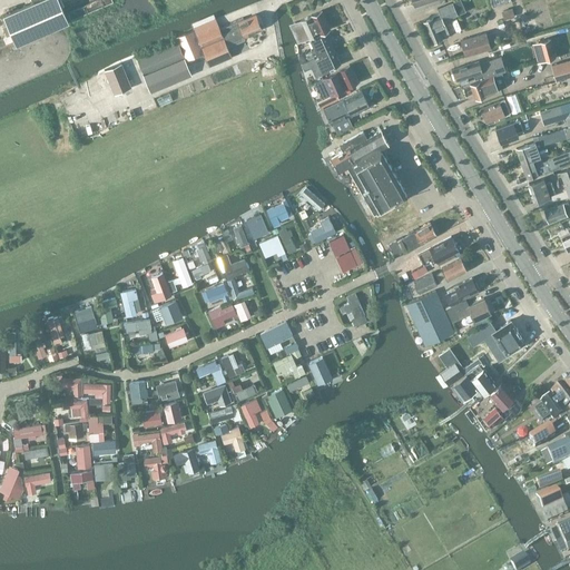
[(72,21),(64,0),(38,0),(7,13),(20,43),(72,21)]
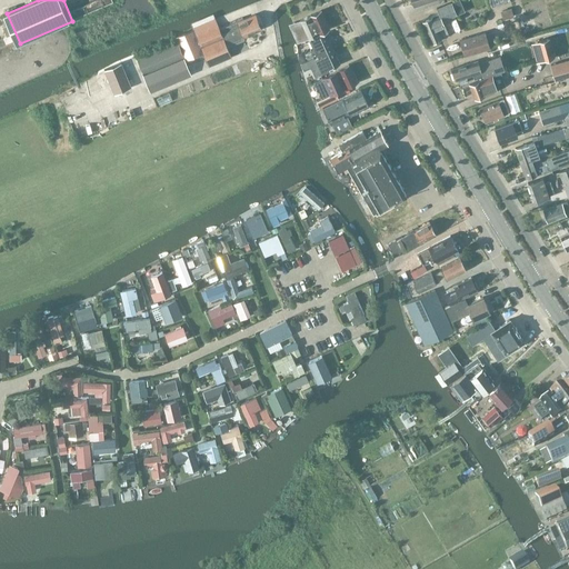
[(442,21),(457,15),(452,2),(437,9),(439,13),(421,21),(431,42),(448,35),(442,21)]
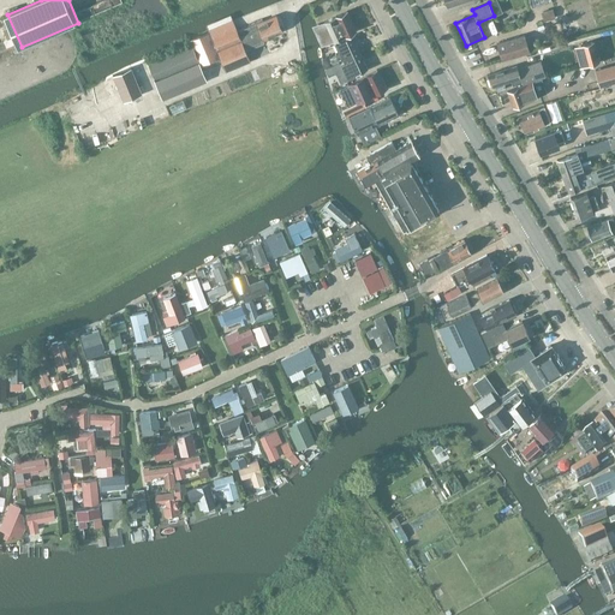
[(543,5),(543,17),(556,17),(557,6),(543,5)]
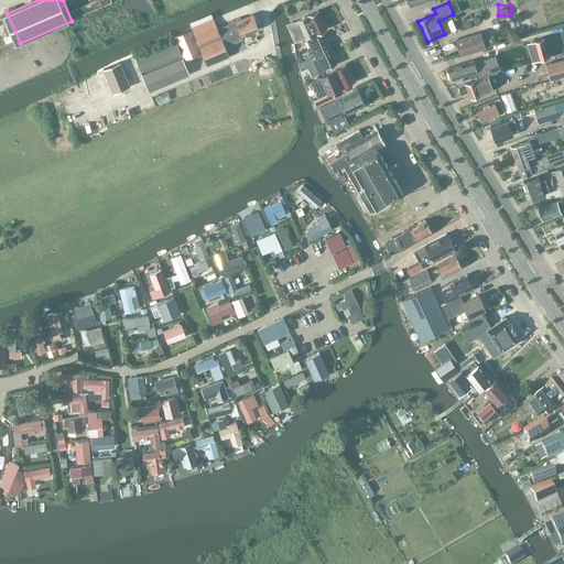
[(297,20),(300,24),(305,38),(326,28),(318,10),(297,20)]
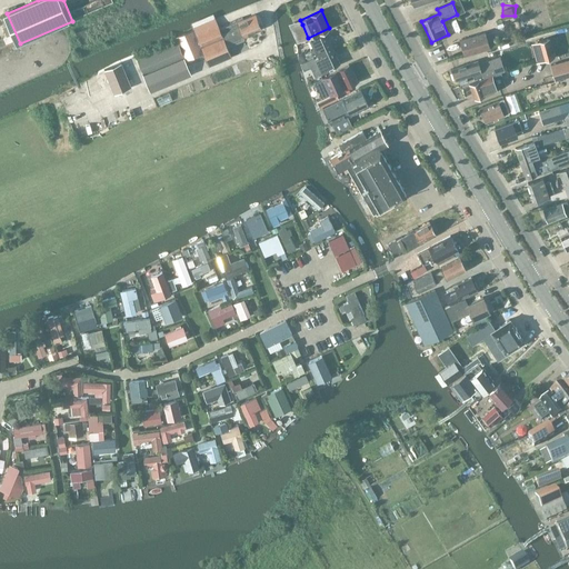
[(230,25),(219,29),(227,47),(245,40),(243,37),(261,29),(256,15),(243,20),(242,18),(230,23),(230,25)]
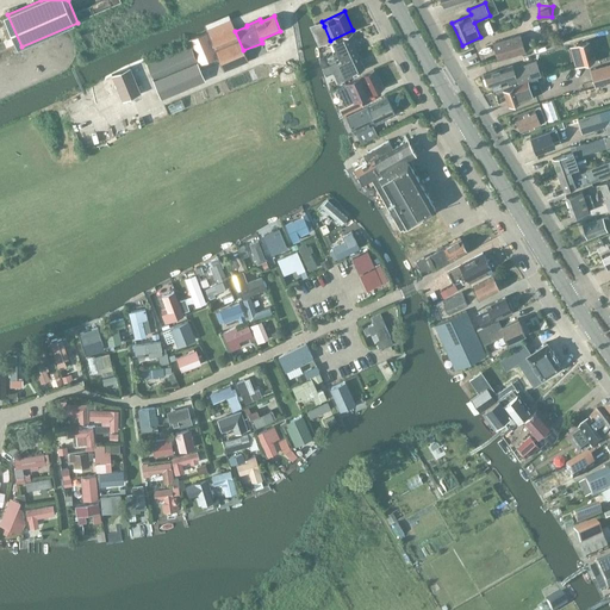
[(231,22),(206,32),(218,58),(224,72),(248,61),(243,50),(235,31),(231,22)]
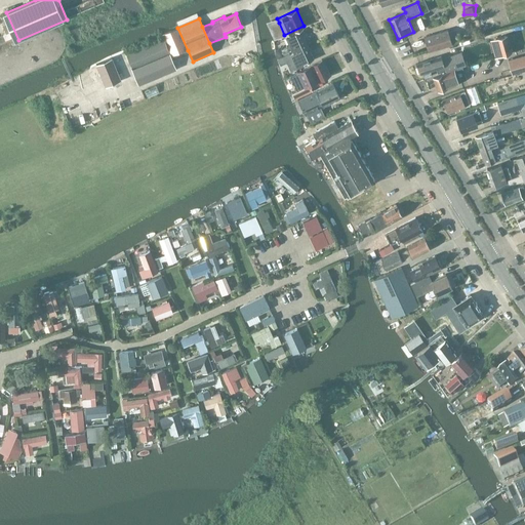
[(125,55),(134,78),(136,77),(139,85),(180,68),(178,61),(190,55),(188,50),(177,28),(166,33),(168,38),(125,55)]
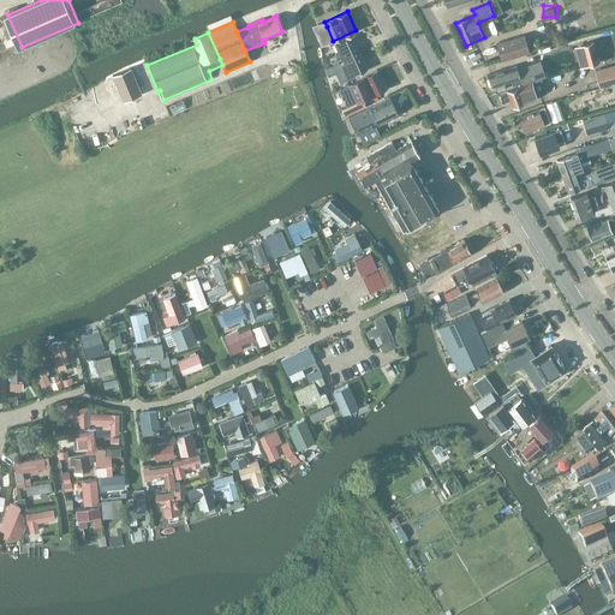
[(344,60),(360,53),(356,45),(357,43),(358,42),(356,36),(353,36),(352,36),(335,43),(344,60)]
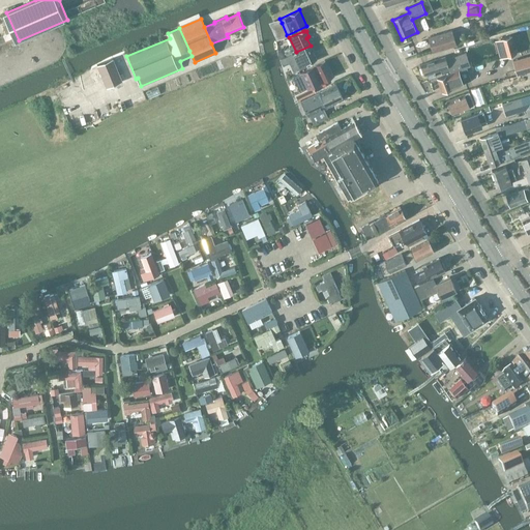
[(429,37),(433,52),(457,45),(452,31),(429,37)]
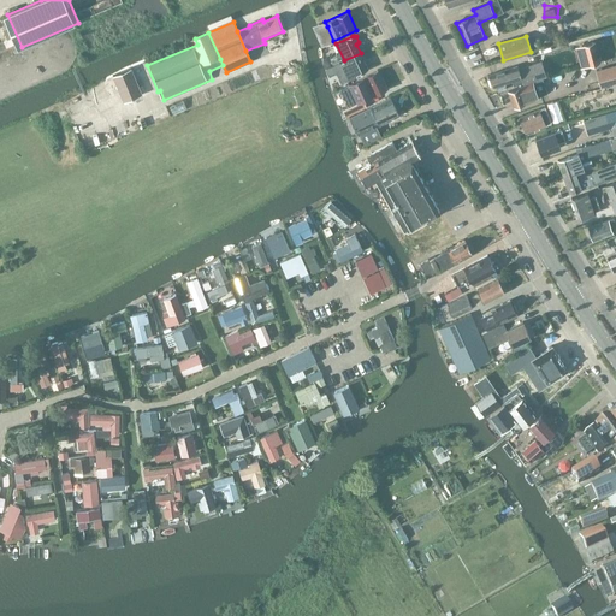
[(594,45),(582,47),(587,65),(598,61),(594,45)]
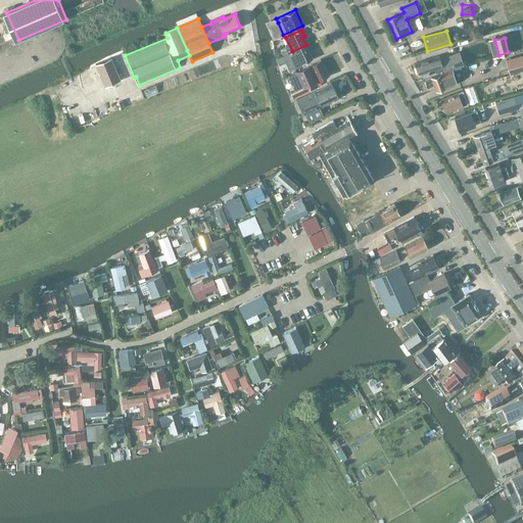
[(313,59),(306,45),(292,51),(289,53),(296,66),(313,59)]
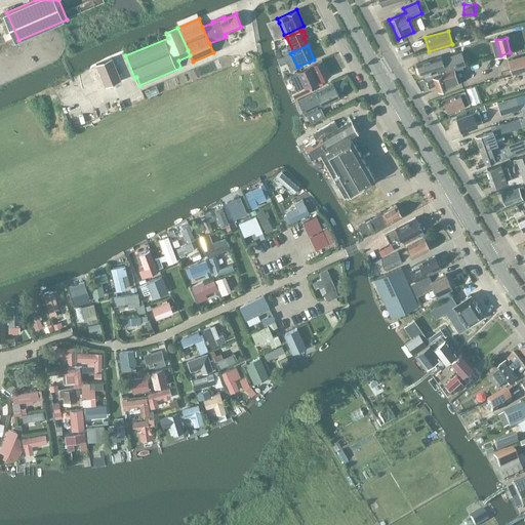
[(466,65),(461,52),(442,58),(442,55),(416,64),(420,75),(422,74),(425,79),(432,76),(431,72),(436,70),(437,73),(445,71),(446,72),(466,65)]
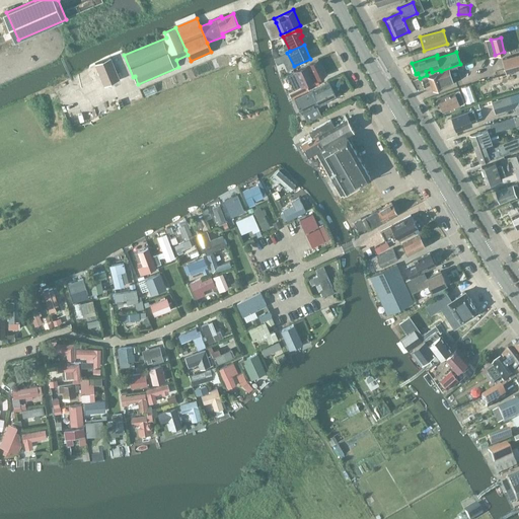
[(518,55),(502,60),(506,72),(518,68),(518,55)]
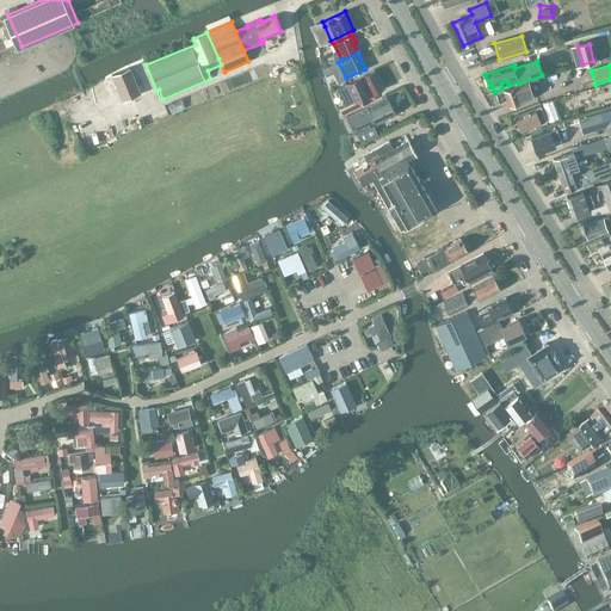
[(112,75),(123,102),(141,94),(140,91),(137,86),(130,68),(112,75)]
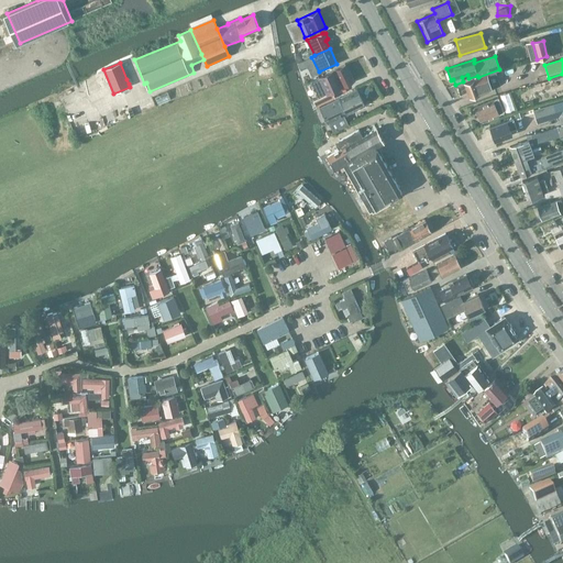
[(332,91),(353,81),(345,65),(334,70),(311,81),(319,98),(313,100),(316,107),(335,98),(332,91)]
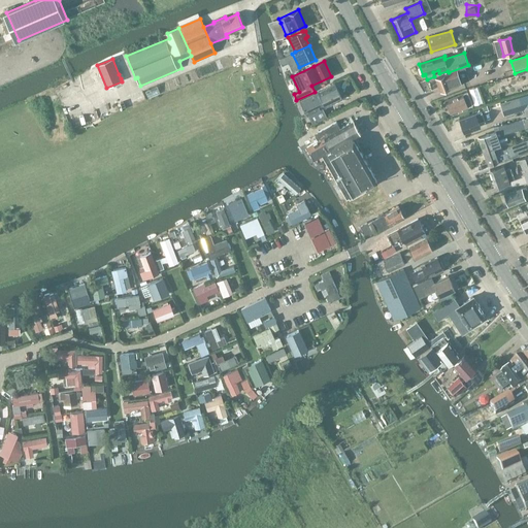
[(461,84),(457,70),(435,78),(440,92),(461,84)]
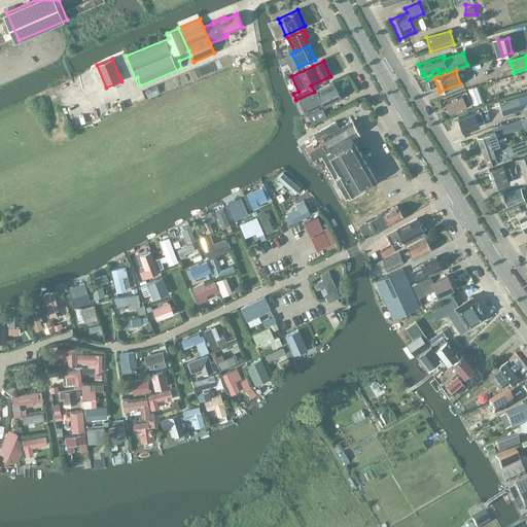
[(182,71),(173,72),(175,81),(184,79),(182,71)]
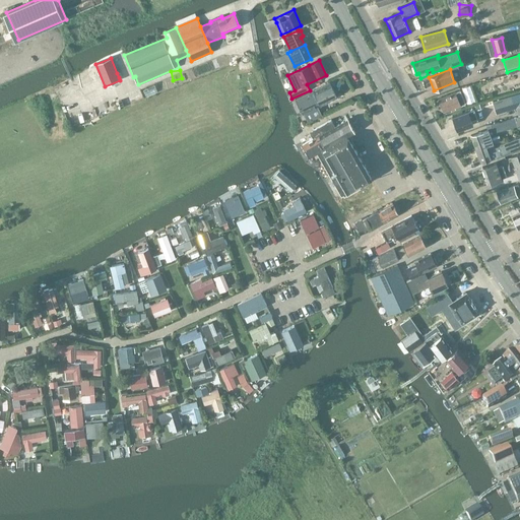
[(155,79),(143,85),(146,92),(158,86),(155,79)]
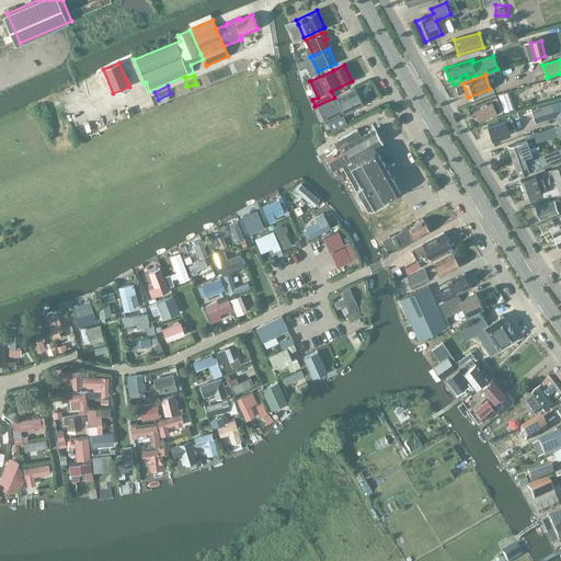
[(355,90),(319,107),(325,123),(327,122),(332,132),(347,125),(343,115),(363,105),(355,90)]
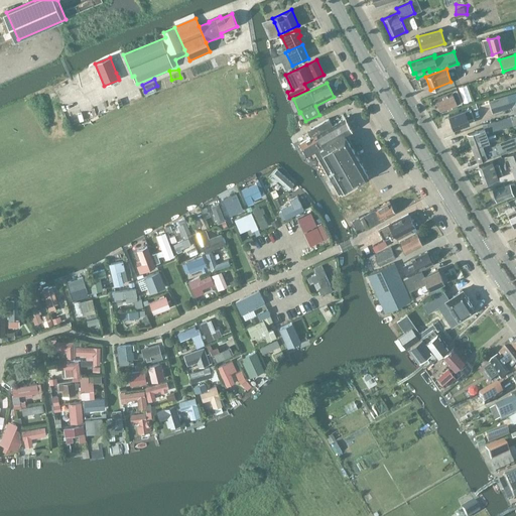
[(440,111),(462,103),(457,90),(435,99),(440,111)]
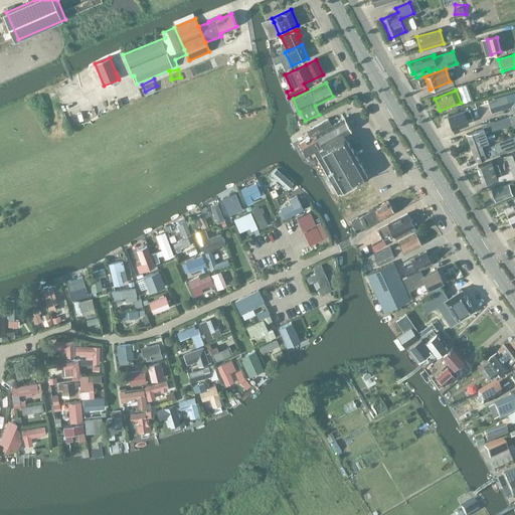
[(514,92),(488,101),(491,113),(511,107),(513,114),(514,113),(514,92)]
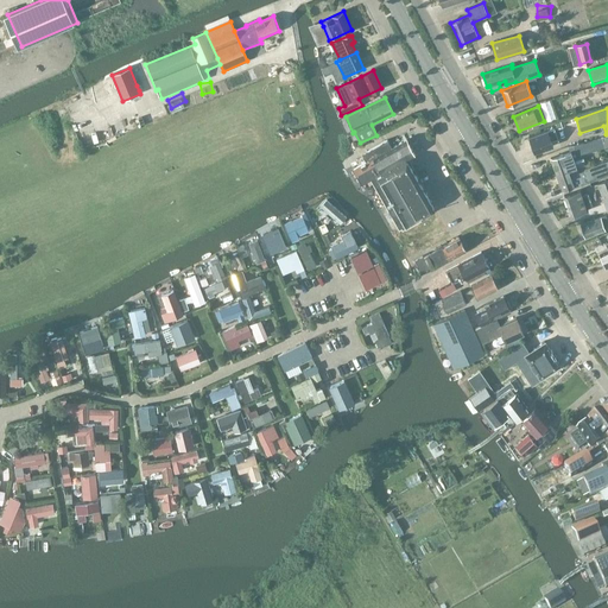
[(551,141),(558,139),(553,128),(548,131),(529,137),(534,152),(552,146),(551,141)]
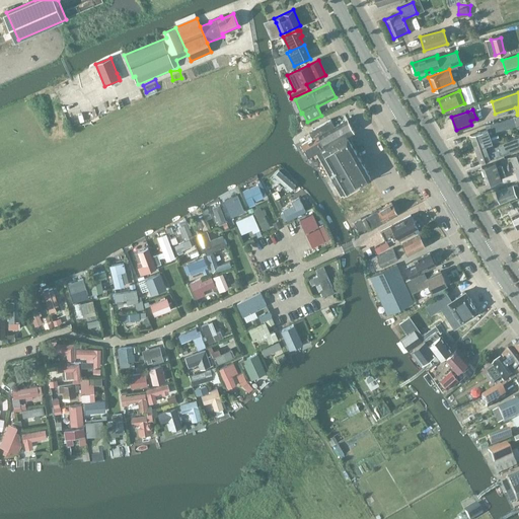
[(314,137),(302,144),(308,155),(321,147),(323,149),(322,150),(335,172),(329,175),(341,195),(370,178),(347,136),(354,132),(347,119),(343,122),(339,116),(330,121),(330,120),(311,131),(314,137)]
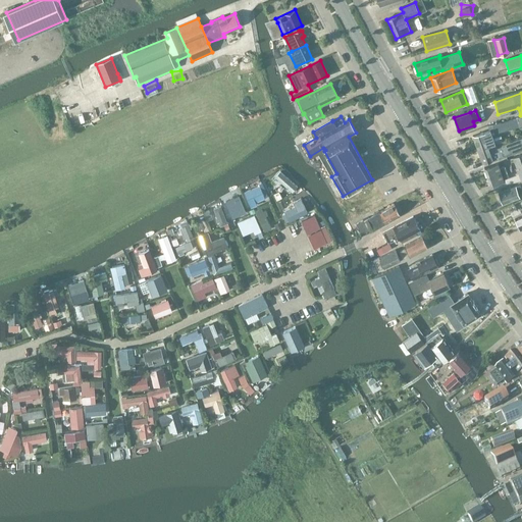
[(473,138),(471,138),(473,143),(475,142),(477,150),(494,143),(502,141),(500,132),(519,126),(516,118),(492,124),(493,129),(490,131),(489,129),(472,136),(473,138)]
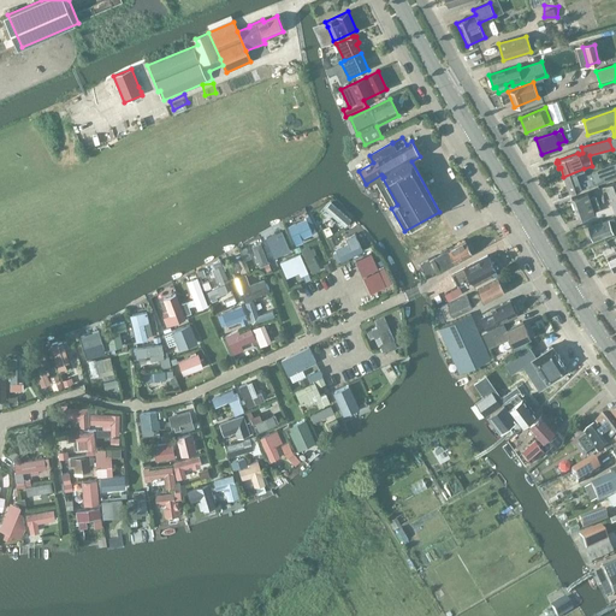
[(584,169),(563,177),(569,193),(581,188),(581,189),(597,183),(597,181),(610,176),(606,166),(593,171),(593,172),(585,175),(584,169)]
